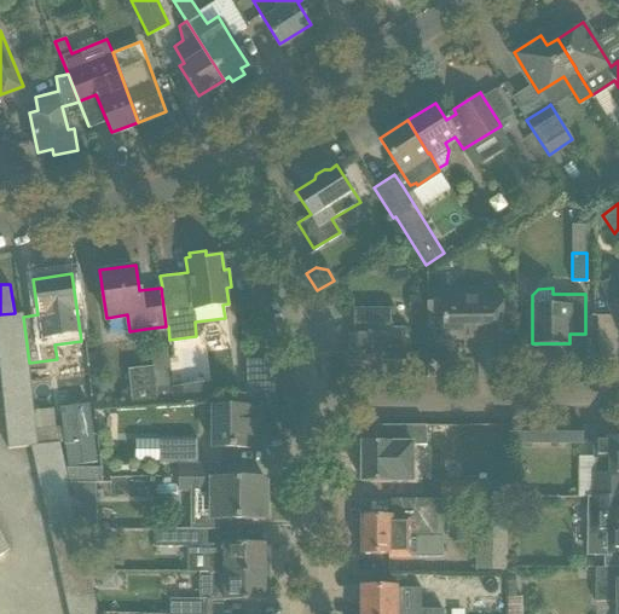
[(502,319),(502,290),(427,290),(427,313),(443,313),(443,337),(464,336),(464,343),(472,343),(502,343),(502,319)]
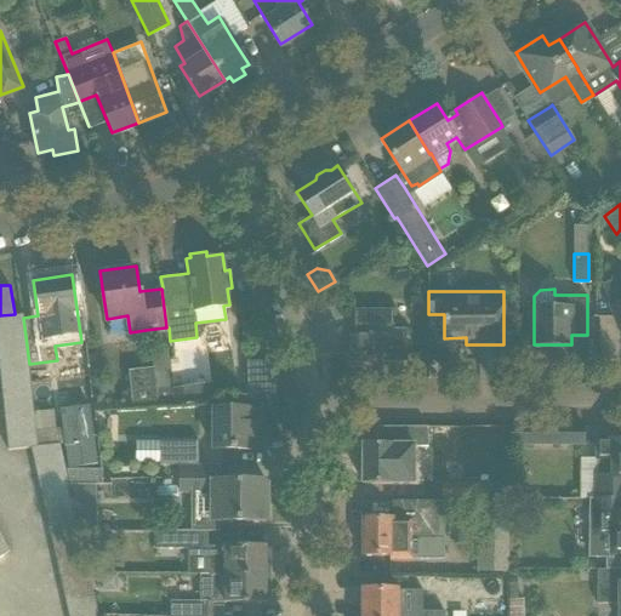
[(620,296),(609,301),(619,324),(620,323),(620,296)]
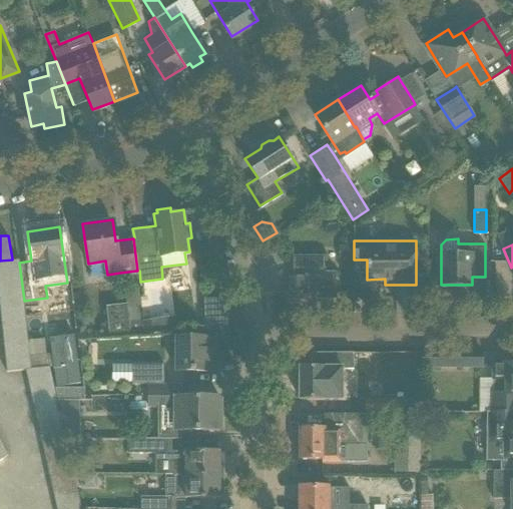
[(336,297),(336,277),(336,270),(325,270),(325,253),(293,253),(293,275),(290,275),(290,276),(293,276),(293,285),(290,288),(302,300),(305,297),(314,297),(314,300),(315,300),(316,297),(336,297)]
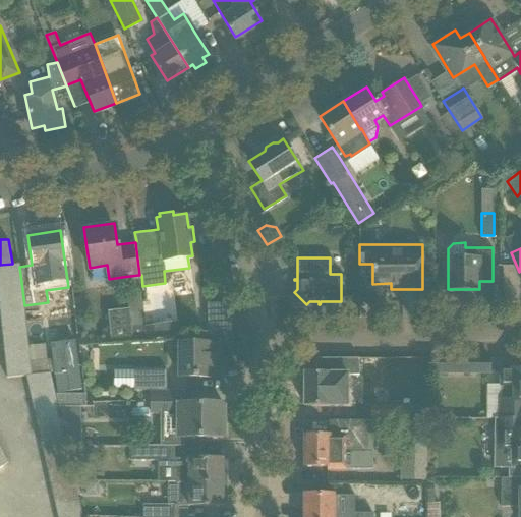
[(0,277),(20,276),(18,262),(12,263),(12,264),(0,265),(0,277)]
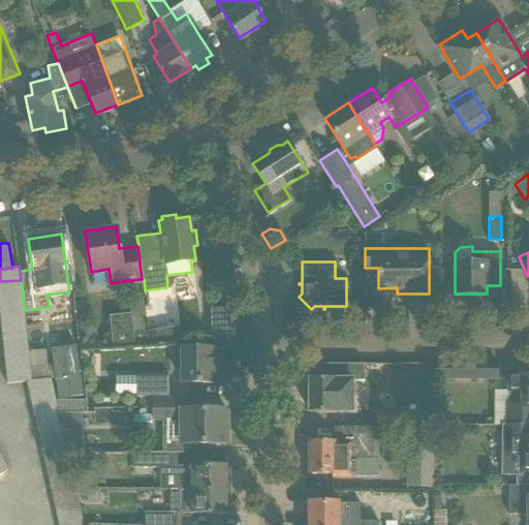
[(130,311),(109,314),(112,343),(133,341),(135,341),(146,340),(146,330),(141,279),(124,281),(125,289),(128,289),(130,310),(130,311)]
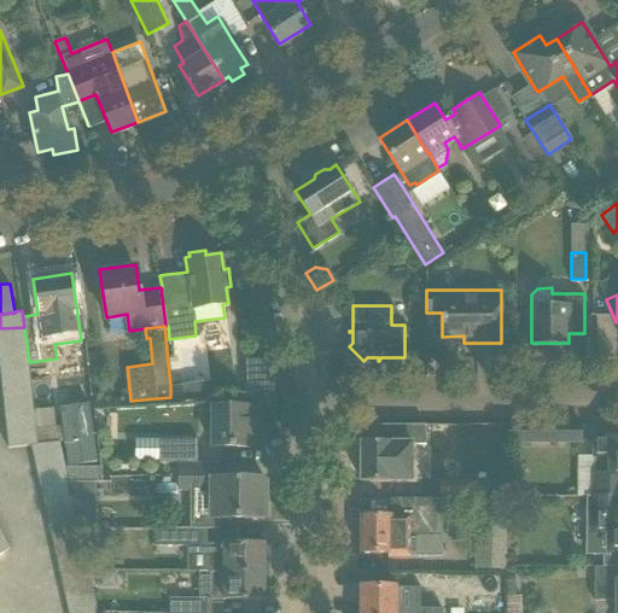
[(0,344),(25,342),(24,327),(0,328),(0,344)]
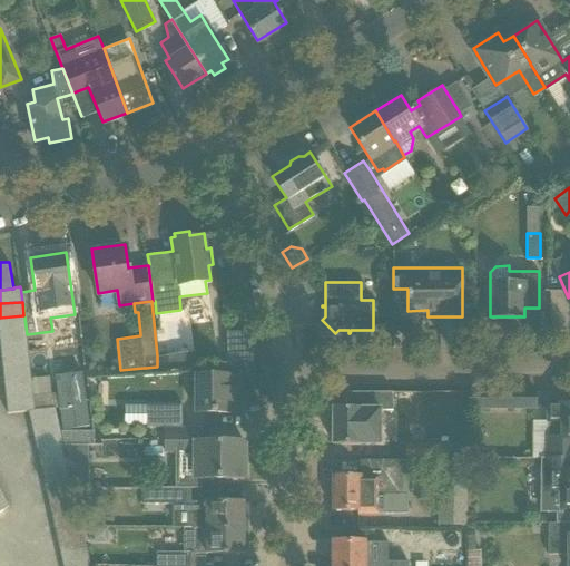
[(0,331),(26,329),(23,315),(0,318),(0,331)]
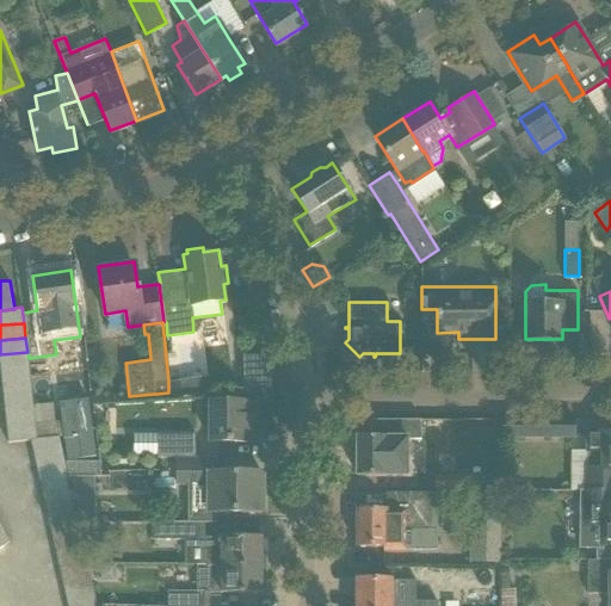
[(0,369),(29,366),(28,352),(0,354),(0,369)]
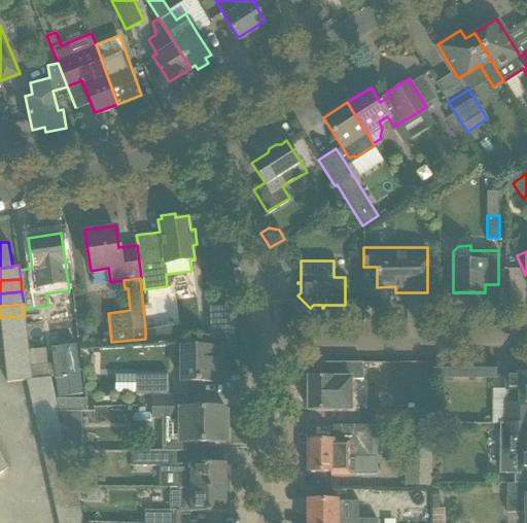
[(224,305),(209,305),(210,337),(234,336),(233,305),(224,305)]
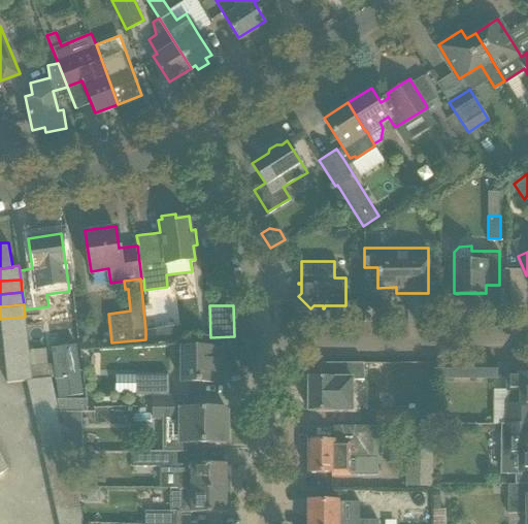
[(26,329),(25,317),(0,319),(0,323),(1,331),(26,329)]
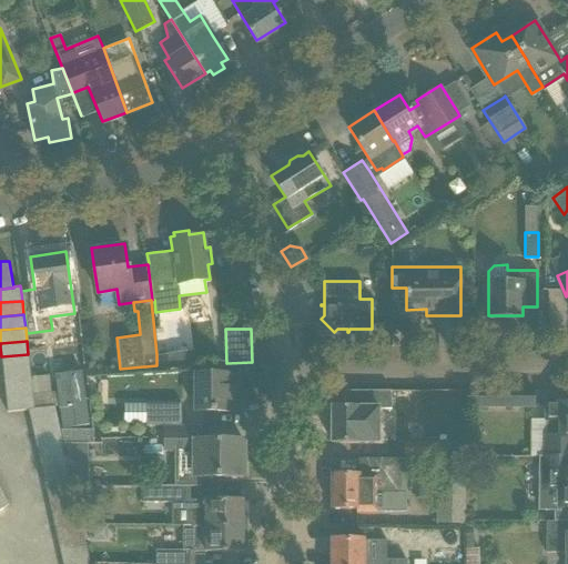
[(194,349),(159,353),(160,366),(196,364),(195,361),(194,349)]
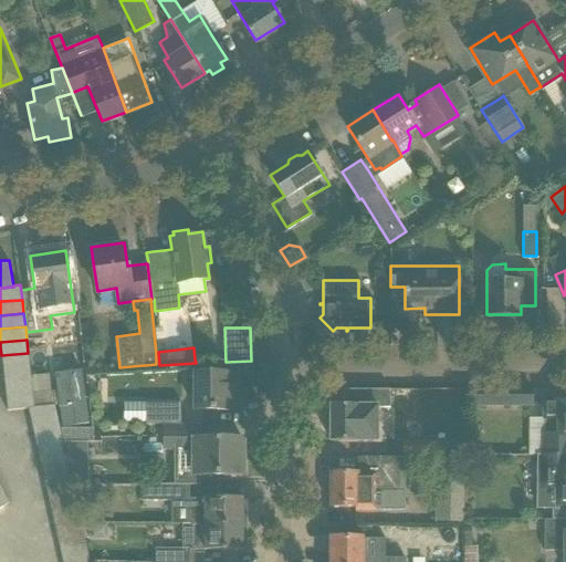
[(29,365),(28,353),(1,355),(2,368),(29,365)]
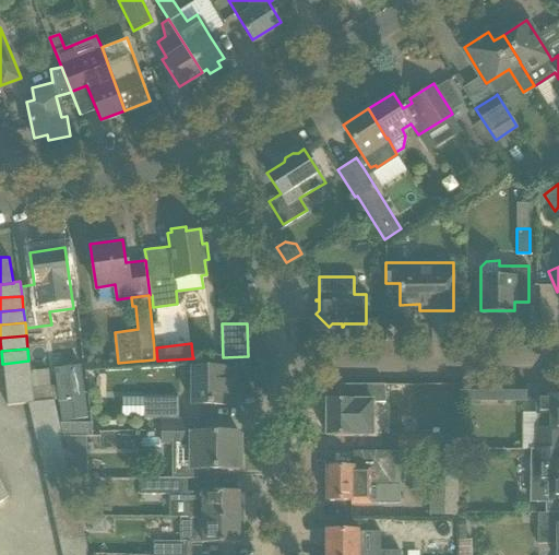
[(192,388),(192,402),(212,402),(234,402),(234,366),(229,366),(229,357),(223,357),(197,359),(197,366),(192,366),(192,369),(192,388)]
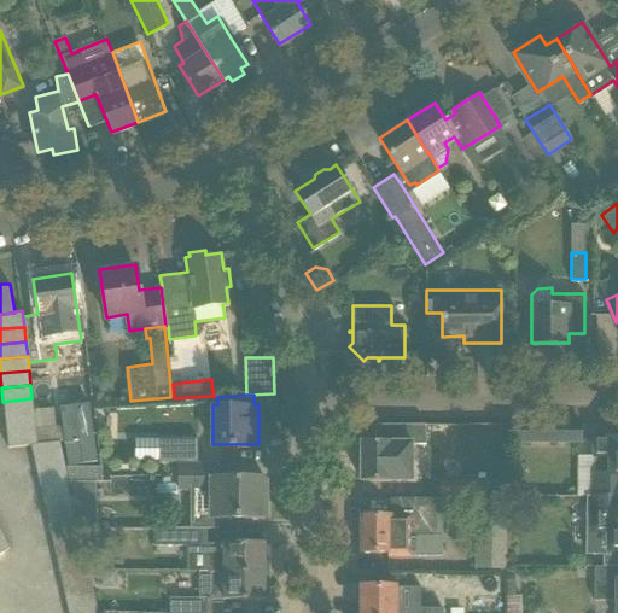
[(34,413),(31,398),(3,402),(4,416),(34,413)]
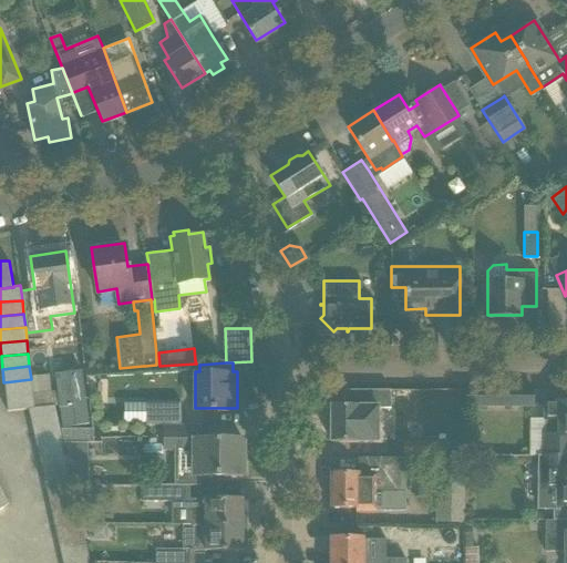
[(32,392),(31,379),(3,382),(6,396),(32,392)]
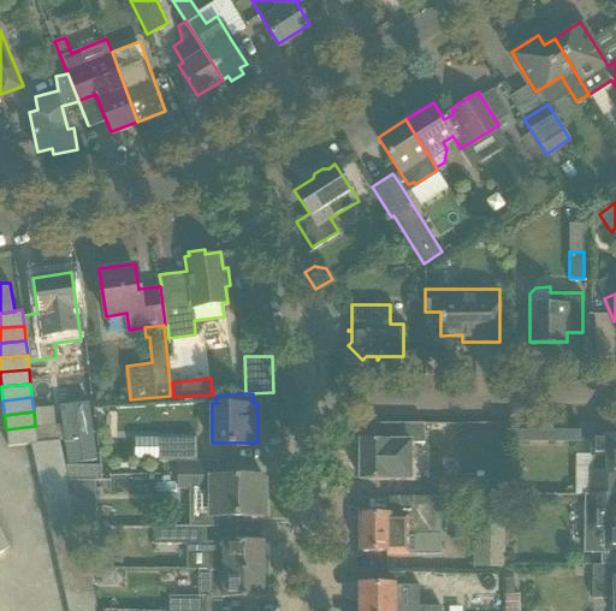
[(505,419),(505,438),(578,439),(578,420),(505,419)]
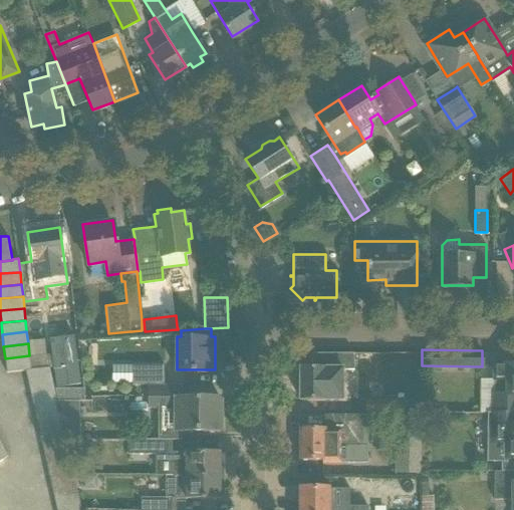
[(299,366),(299,398),(342,398),(342,367),(354,367),(353,351),(311,351),(311,366),(299,366)]
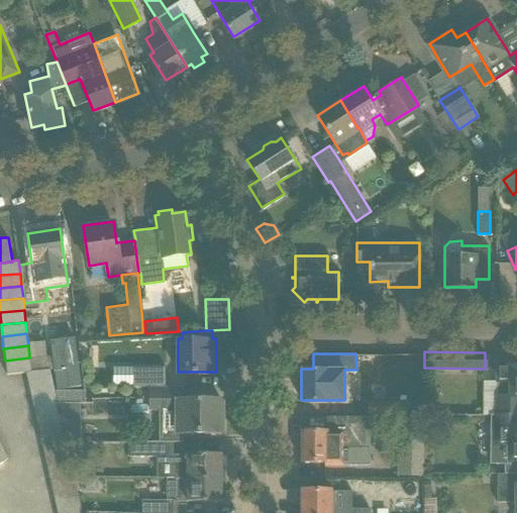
[(419,379),(419,354),(374,354),(374,379),(419,379)]
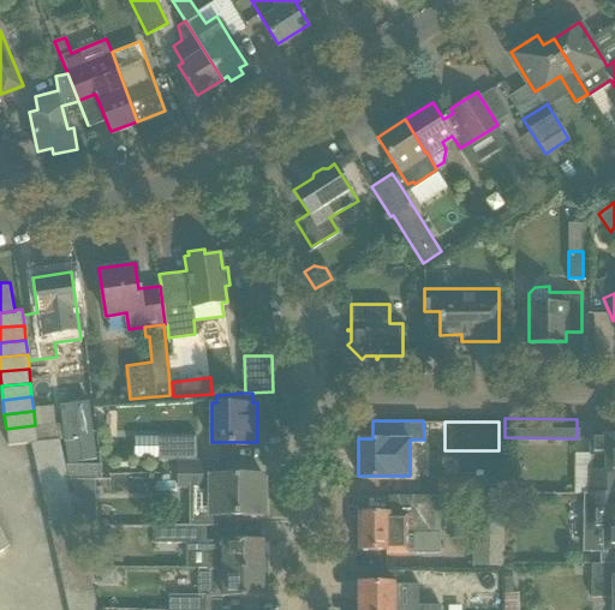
[(6,429),(7,443),(30,441),(36,440),(35,425),(6,429)]
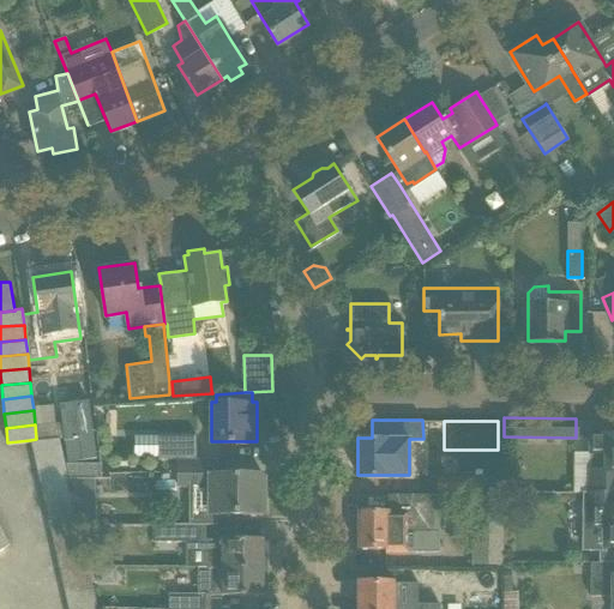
[(613,433),(590,434),(590,489),(613,489),(613,433)]
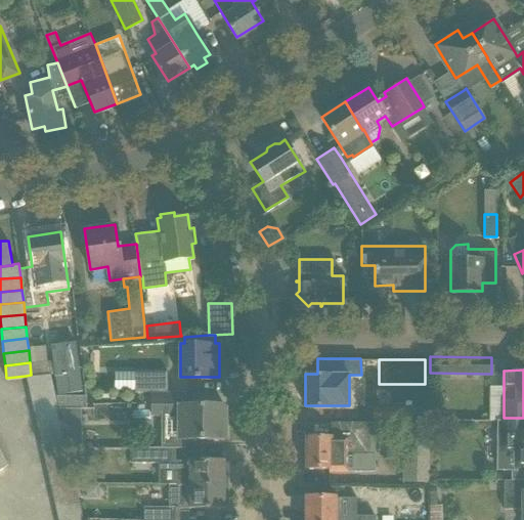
[(134,388),(134,371),(115,371),(115,388),(134,388)]
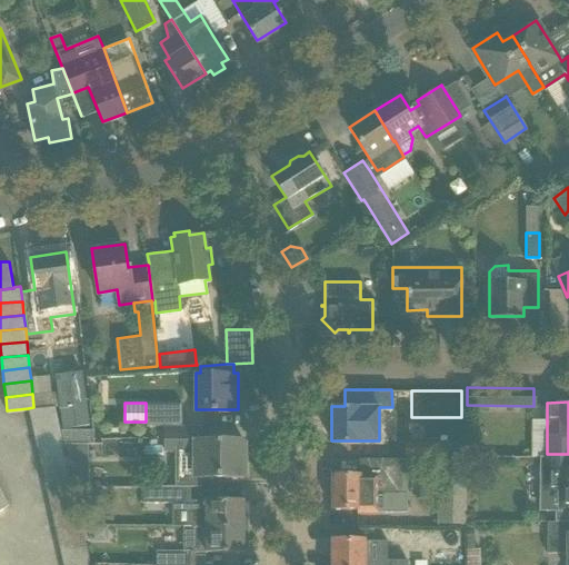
[(146,424),(165,424),(181,425),(181,403),(146,403),(146,422),(146,424)]
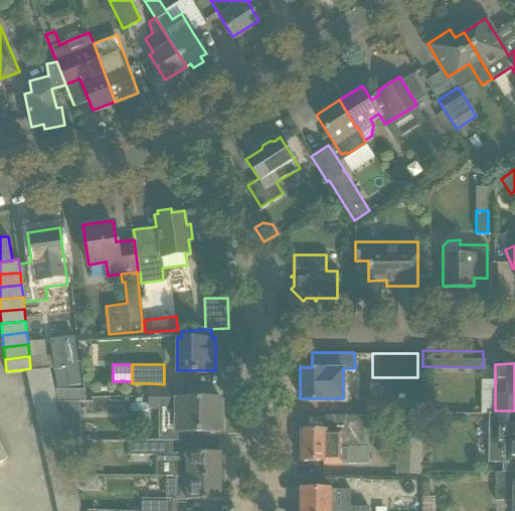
[(52,378),(49,366),(30,368),(25,369),(28,383),(52,378)]
